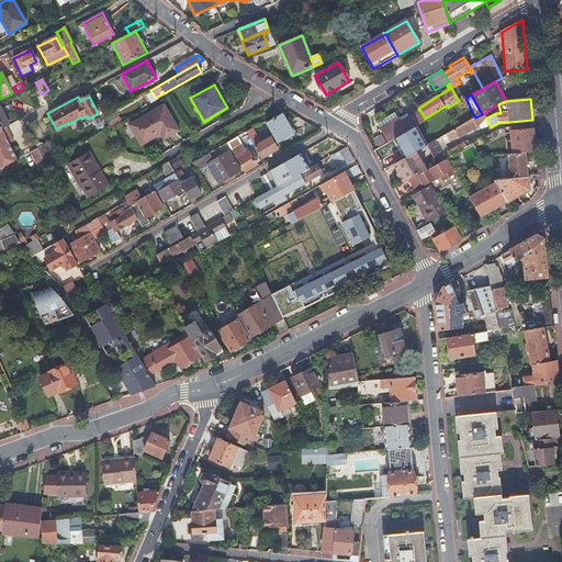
[(164,141),(180,131),(165,103),(128,125),(141,146),(160,135),(164,141)]
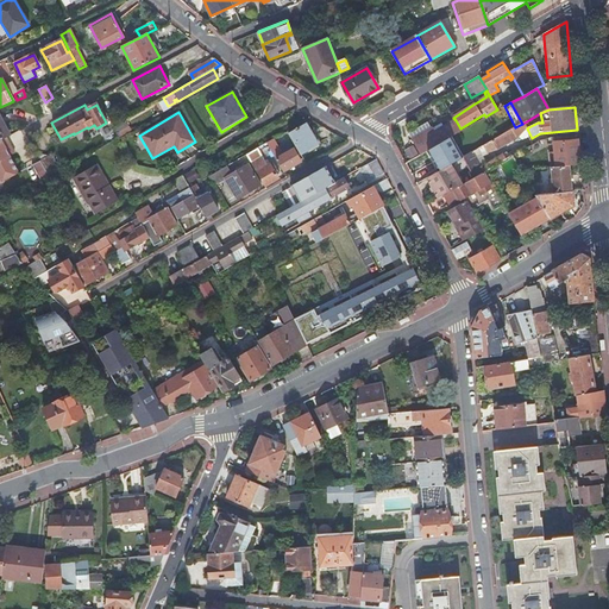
[(533,123),(531,119),(522,124),(515,127),(493,140),(476,150),(473,152),(463,157),(475,177),(485,173),(493,168),(498,164),(500,164),(510,158),(507,152),(481,165),(476,155),(479,154),(487,154),(496,151),(516,139),(528,125),(533,123)]
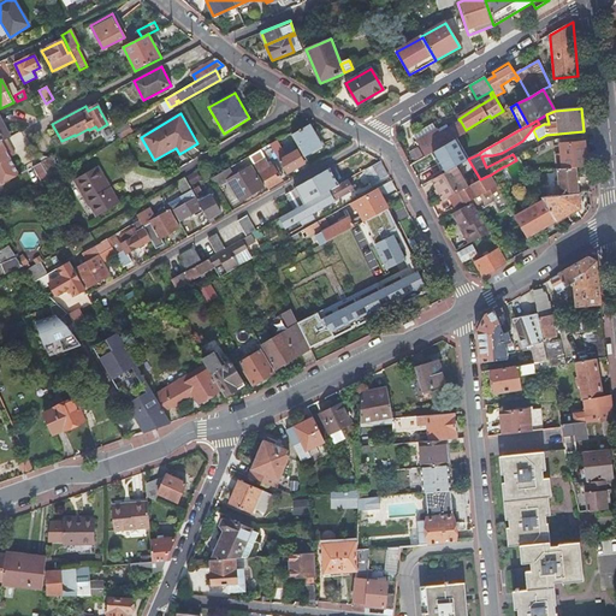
[(424,158),(446,144),(456,138),(467,132),(466,130),(461,122),(448,129),(439,135),(437,130),(436,131),(416,142),(415,142),(424,158)]
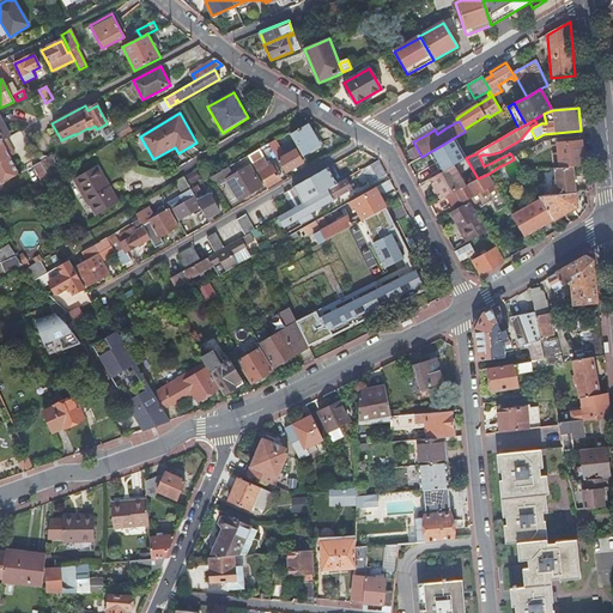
[(117,129),(121,137),(131,131),(126,123),(117,129)]
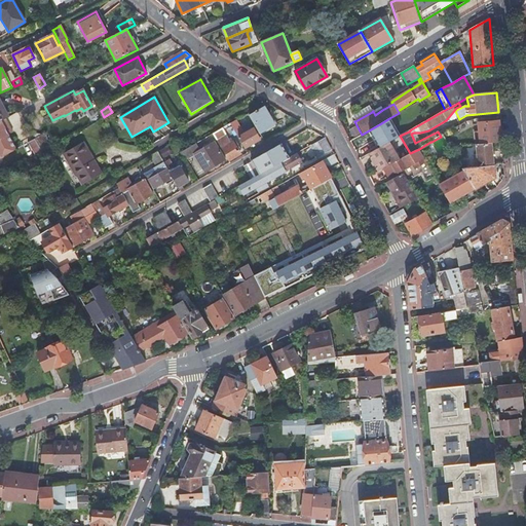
[(355,121),(372,112),(368,106),(351,116),(355,121)]
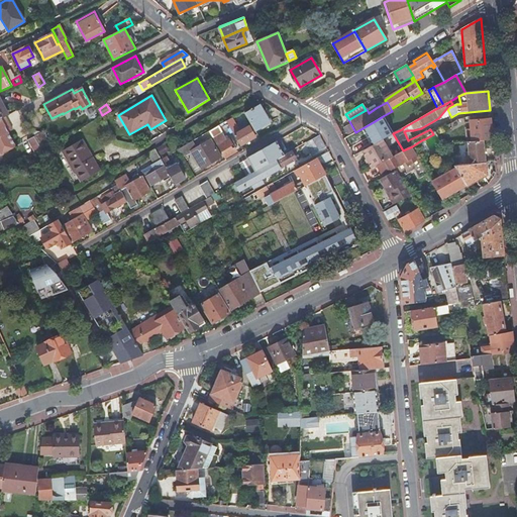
[(260,105),(244,114),(254,131),(270,122),(260,105)]
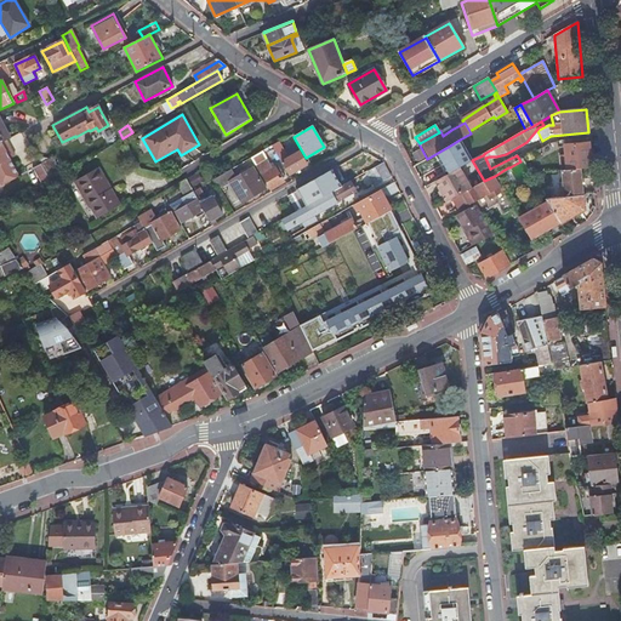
[(449,126),(440,131),(443,136),(451,130),(449,126)]
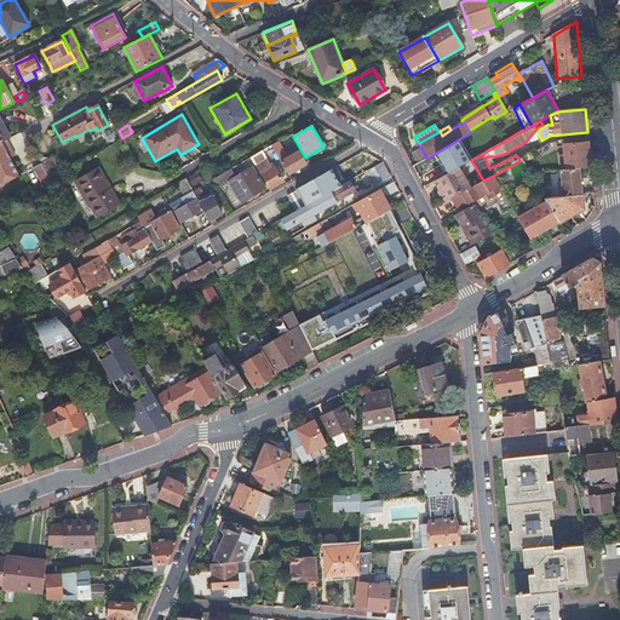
[(449,145),(460,167),(471,160),(459,139),(449,145)]
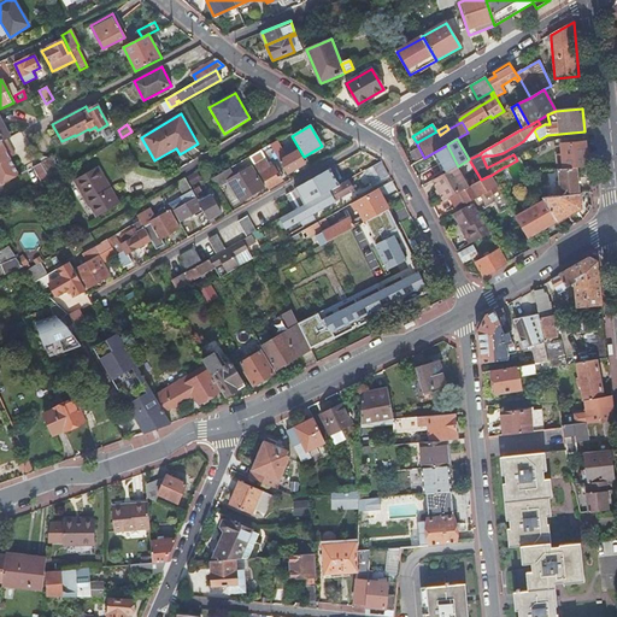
[(0,144),(0,184),(3,186),(18,176),(10,159),(10,158),(7,159),(4,154),(11,151),(5,141),(0,144)]
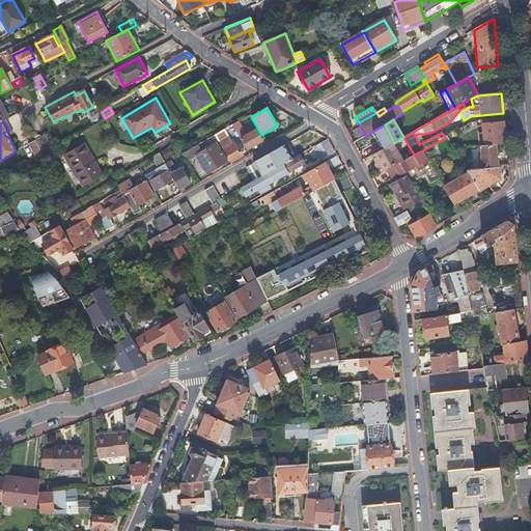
[(242,129),(238,121),(231,126),(247,150),(253,146),(255,145),(261,142),(255,131),(246,136),(242,129)]
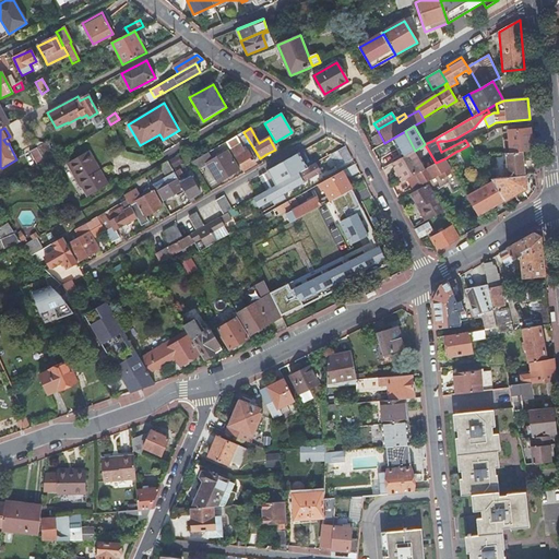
[(510,146),(511,154),(522,153),(533,152),(531,130),(511,132),(509,132),(510,141),(510,146)]
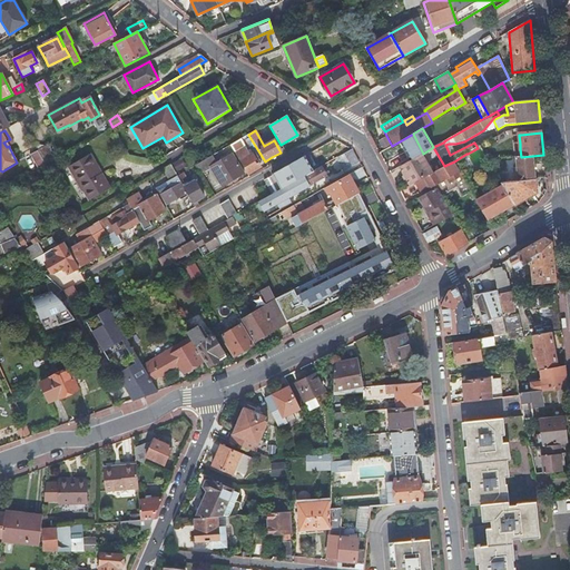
[(268,134),(259,138),(264,146),(274,140),(271,136),(268,134)]
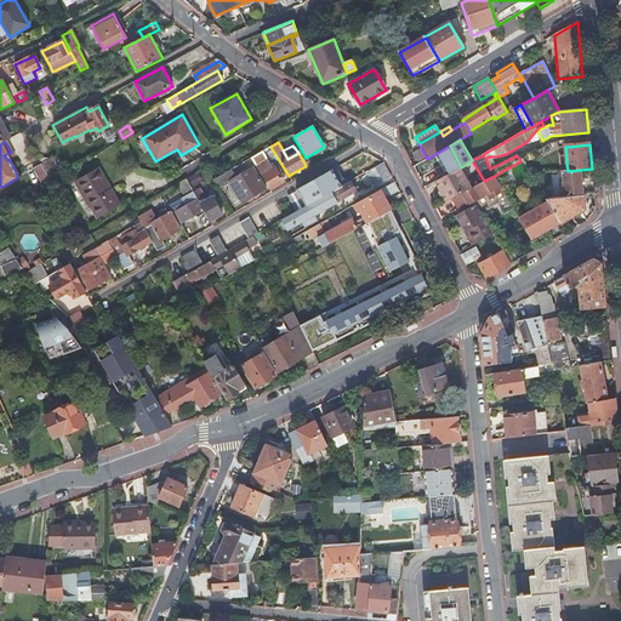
[(412,155),(417,163),(425,158),(420,151),(412,155)]
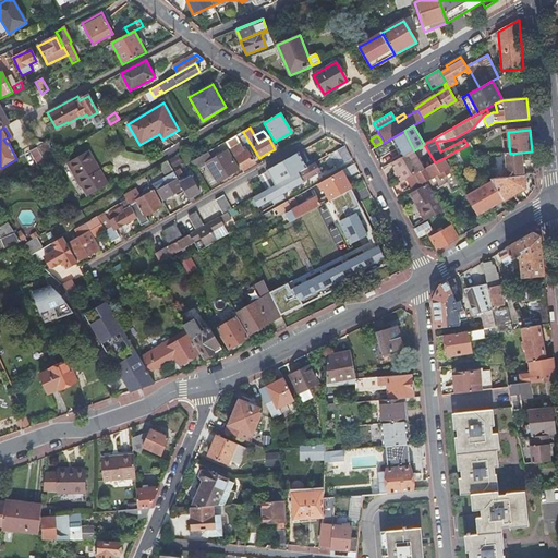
[(235,136),(226,142),(234,158),(235,157),(238,160),(237,160),(242,168),(253,161),(255,160),(252,155),(250,156),(246,150),(244,152),(235,136)]
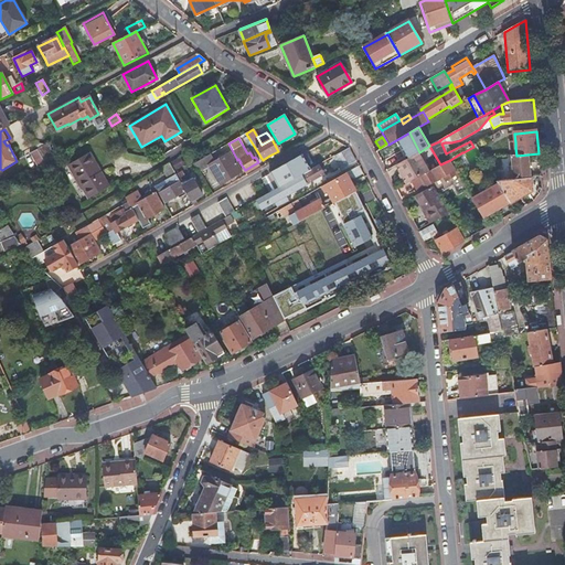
[(38,150),(45,166),(55,160),(46,145),(36,150),(38,150)]
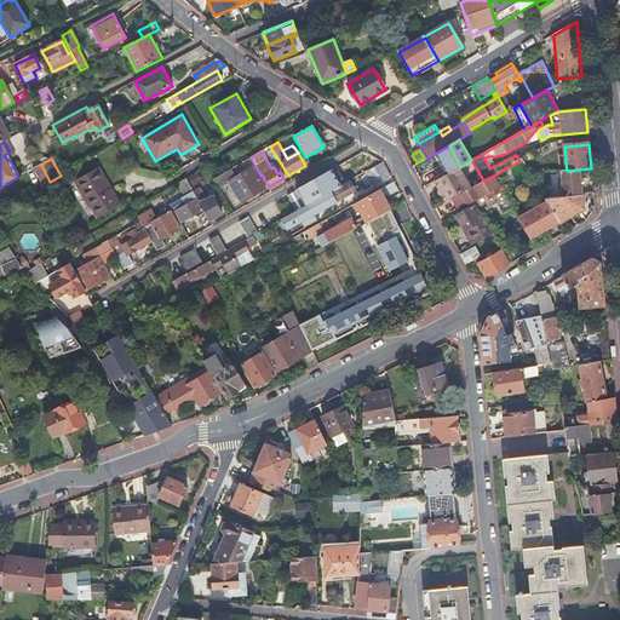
[(390,178),(382,164),(366,172),(366,174),(360,178),(366,188),(372,184),(373,187),(390,178)]
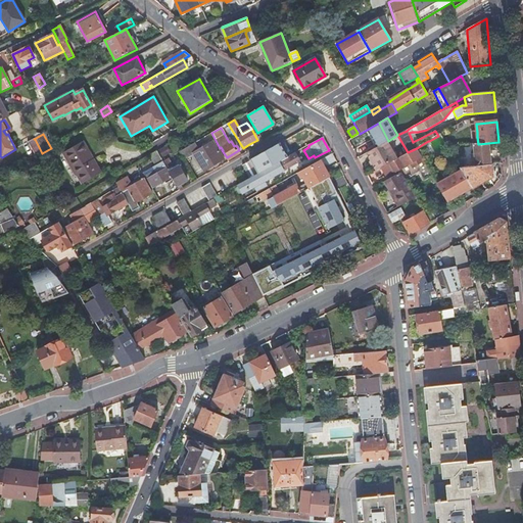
[(28,143),(35,157),(42,153),(35,139),(28,143)]
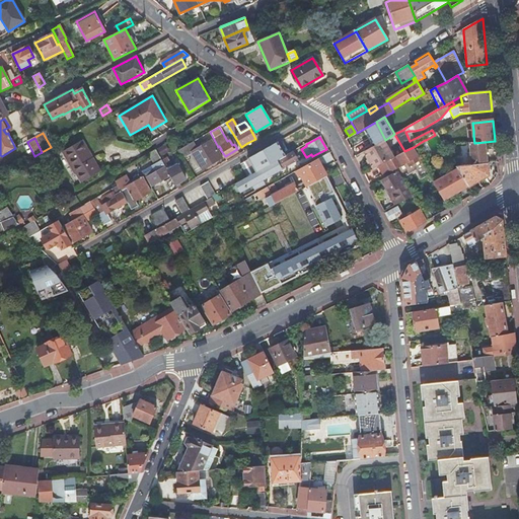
[(80,183),(101,171),(83,139),(62,151),(80,183)]
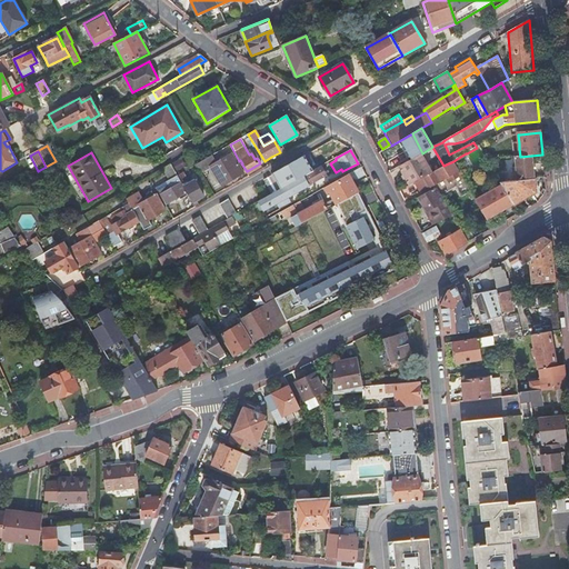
[(473,167),(466,153),(460,157),(468,169),(473,167)]
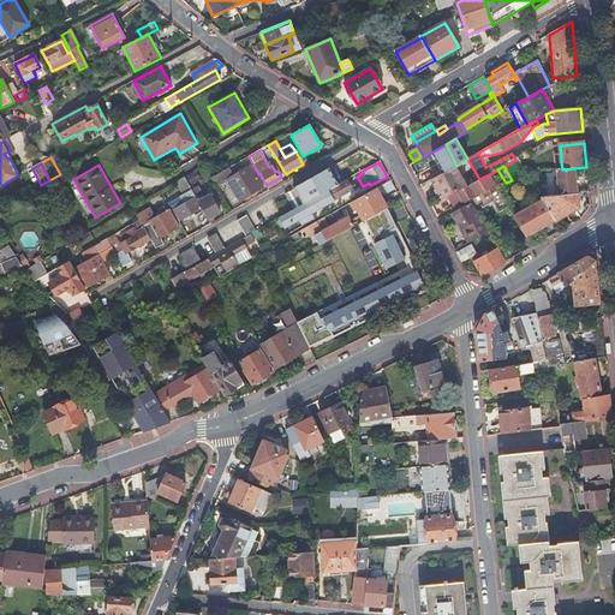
[(233,177),(228,168),(212,178),(216,186),(227,180),(238,199),(243,199),(262,187),(250,167),(233,177)]
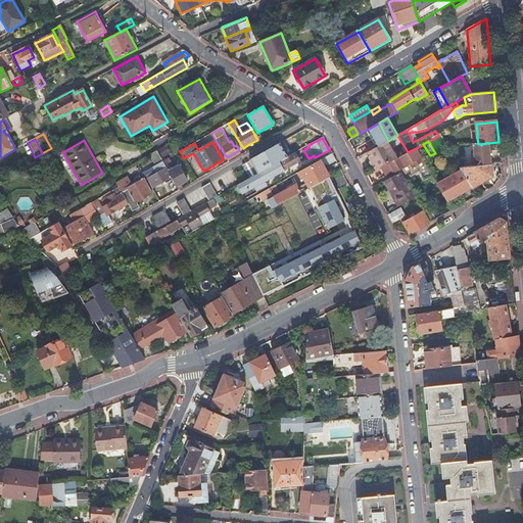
[(367,153),(376,170),(381,168),(396,158),(387,142),(367,153)]
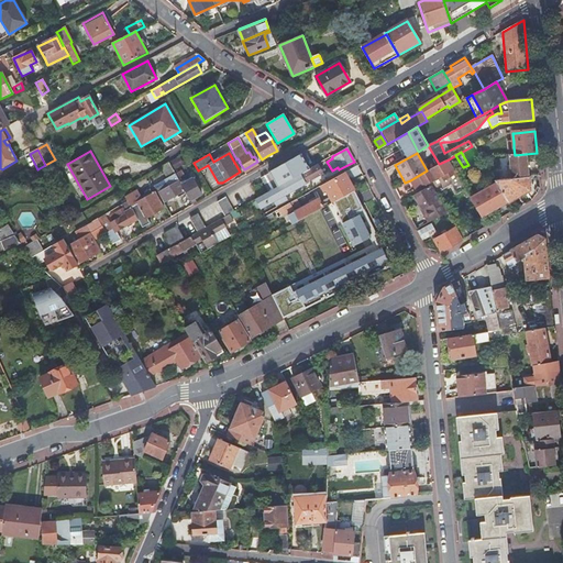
[(515,155),(511,155),(512,179),(527,177),(526,154),(515,155)]
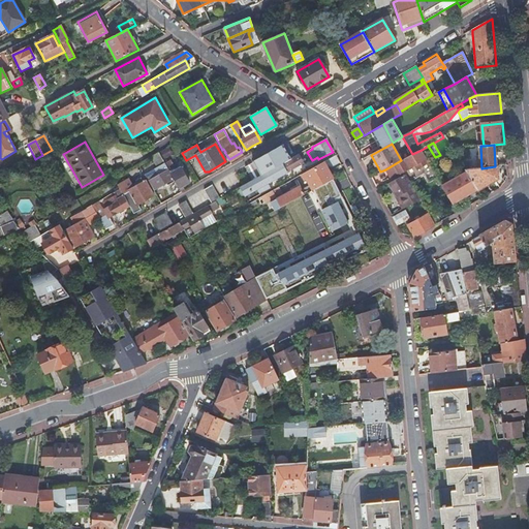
[(150,157),(154,164),(173,154),(168,147),(150,157)]
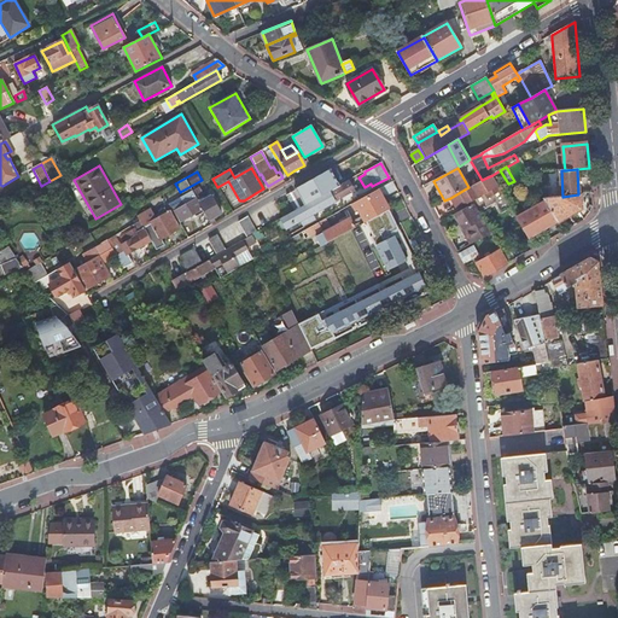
[(456,207),(465,202),(466,203),(484,193),(488,198),(501,191),(493,175),(482,180),(468,187),(450,198),(455,208),(456,208),(456,207)]
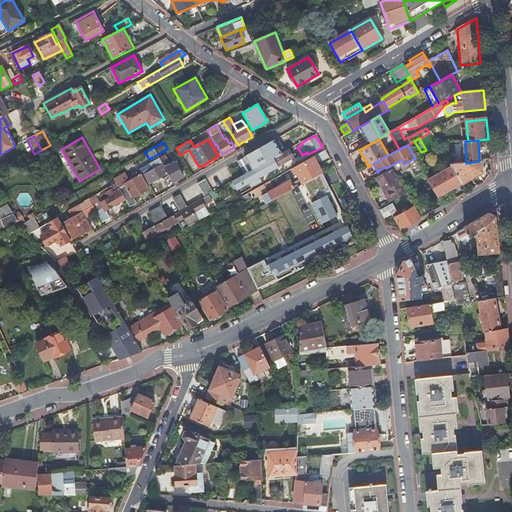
[(232,148),(222,154),(223,157),(234,151),(232,148)]
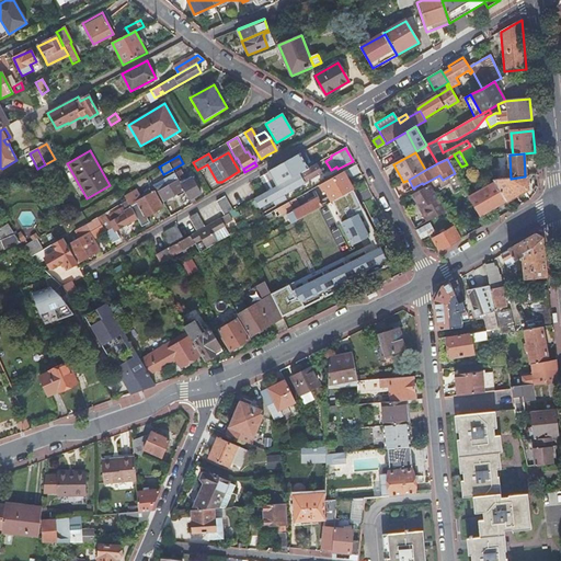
[(253,199),(259,209),(272,202),(274,206),(279,203),(279,204),(286,201),(284,195),(322,174),(317,164),(296,175),(276,186),(267,192),(258,197),(253,199)]
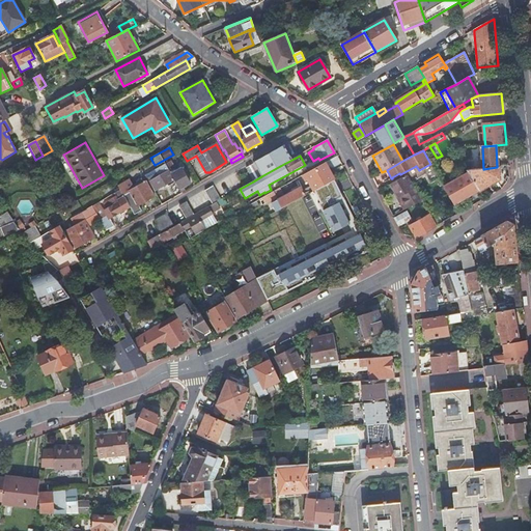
[(272,166),(266,156),(254,163),(261,176),(280,166),(278,163),(272,166)]
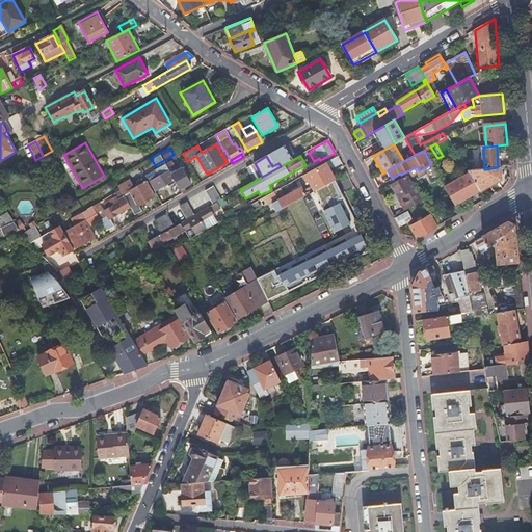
[(342,164),(338,157),(326,162),(330,169),(342,164)]
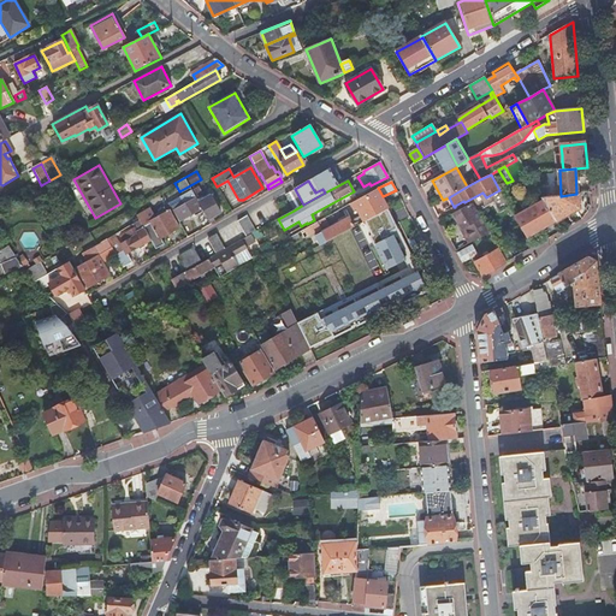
[(205,200),(197,187),(191,190),(196,199),(202,209),(211,225),(215,223),(213,217),(220,212),(211,196),(205,200)]
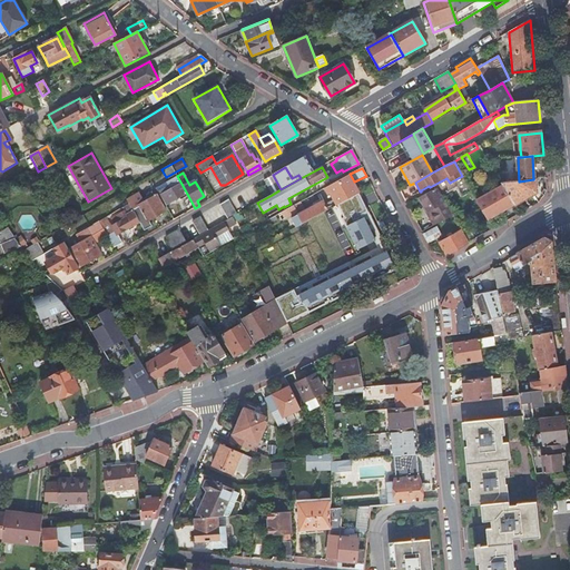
[(293,219),(297,227),(337,205),(359,194),(359,193),(349,175),(327,187),(334,199),(324,206),(322,202),(297,215),(298,216),(293,219)]
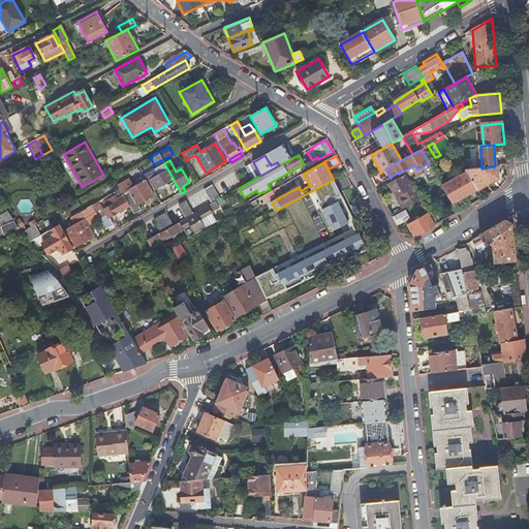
[(252,181),(260,176),(253,163),(245,168),(252,181)]
